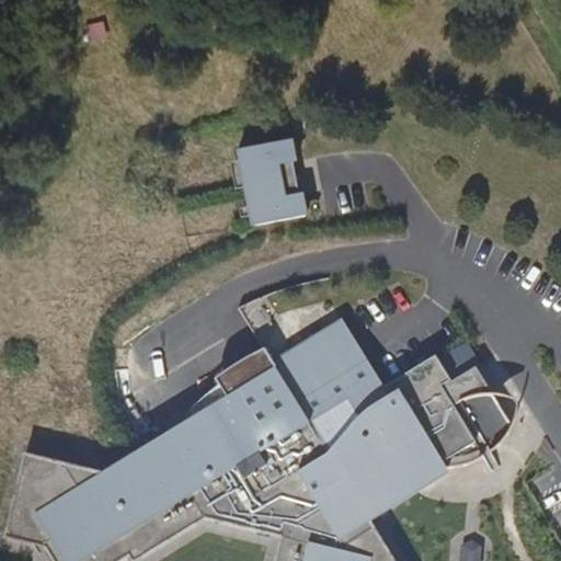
[(292,140),(238,151),(253,226),(307,215),(302,194),(298,195),(292,162),(296,161),(292,140)]
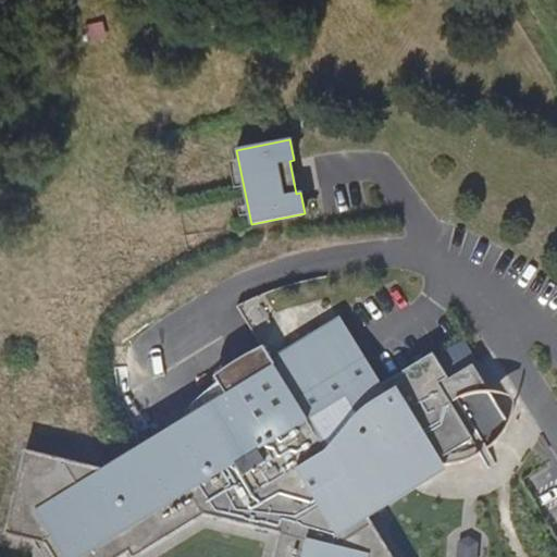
[(339,316),(270,358),(274,366),(344,322),(339,316)]
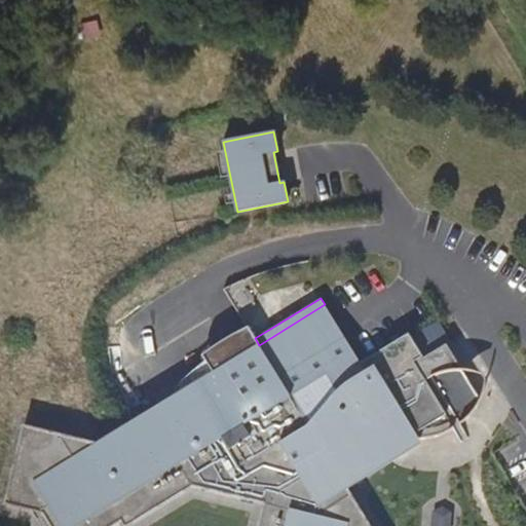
[(5,503),(42,513),(50,525),(114,525),(121,522),(123,525),(125,525),(192,486),(265,503),(259,525),(368,525),(347,491),(332,467),(407,422),(417,440),(436,438),(452,430),(465,422),(481,399),(462,369),(453,369),(443,371),(427,378),(422,381),(412,364),(422,358),(424,357),(410,333),(361,363),(326,304),(325,304),(259,345),(255,338),(248,328),(202,354),(207,360),(214,373),(180,393),(97,444),(25,426),(5,503)]
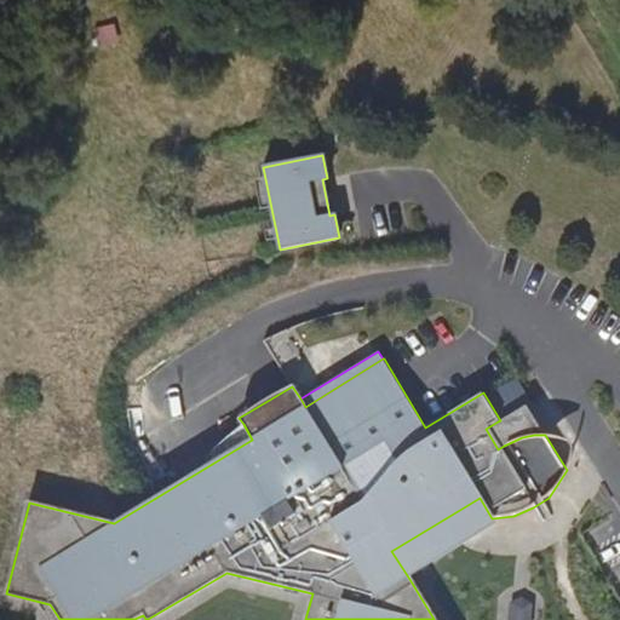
[(534,435),(545,435),(527,406),(498,423),(498,422),(486,429),(498,449),(504,446),(522,437),(534,435)]
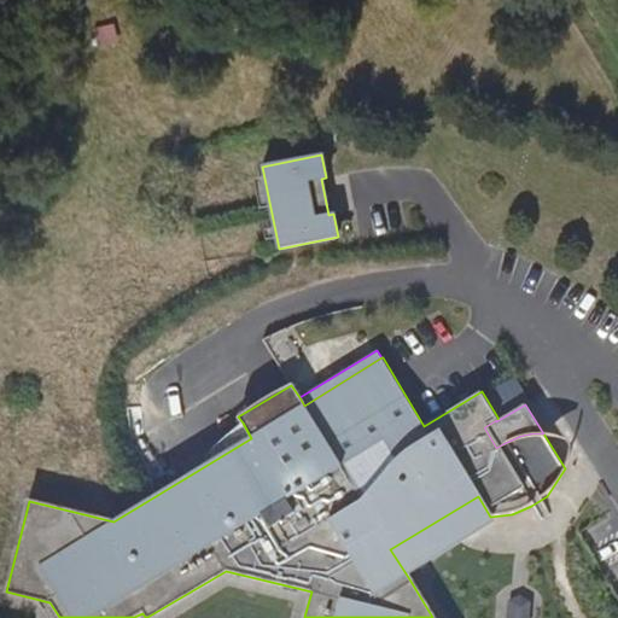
[(251,438),(243,423),(202,448),(211,462),(251,438)]
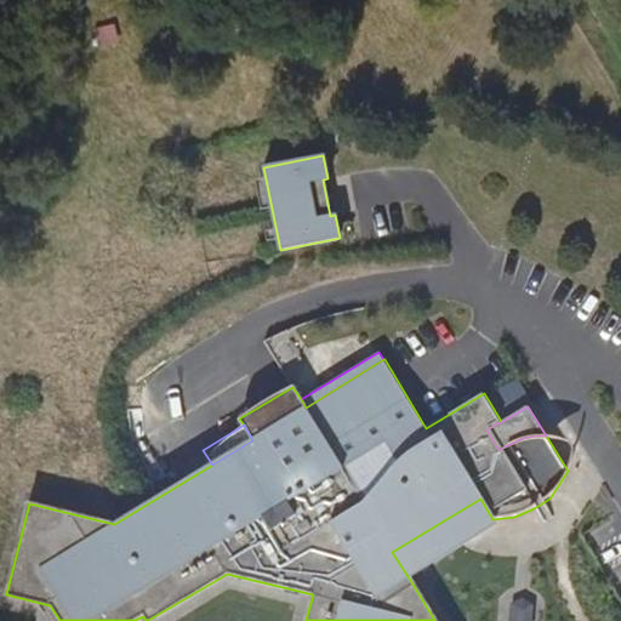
[(392,552),(410,580),(497,527),(493,519),(480,499),(392,552)]
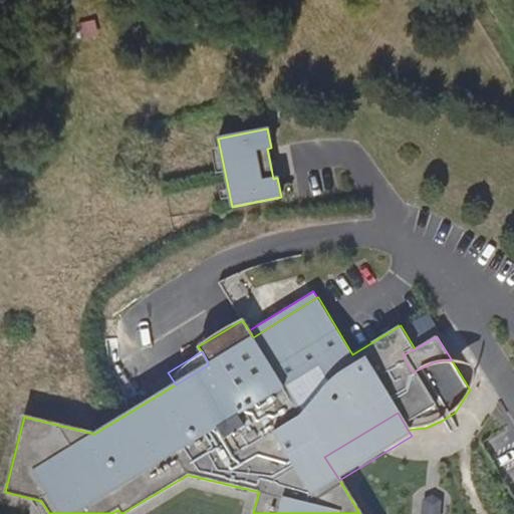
[(433,496),(423,500),(422,513),(441,513),(442,502),(433,496)]
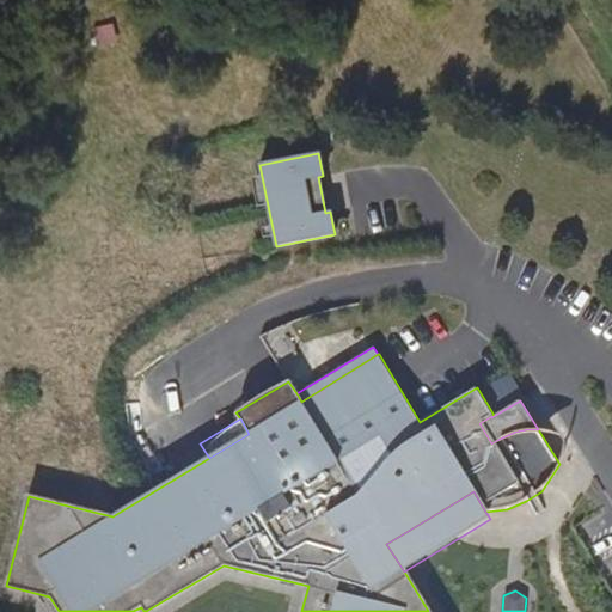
All buildings are outlined.
